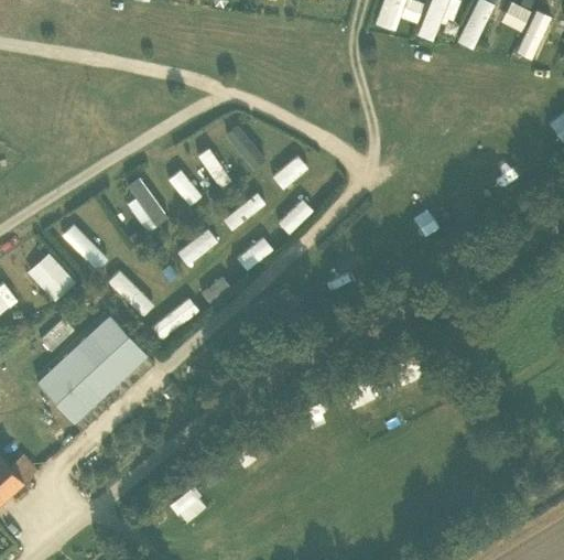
[(412,0),(382,0),(376,25),(396,31),(400,19),(416,24),(423,3),(412,0)]
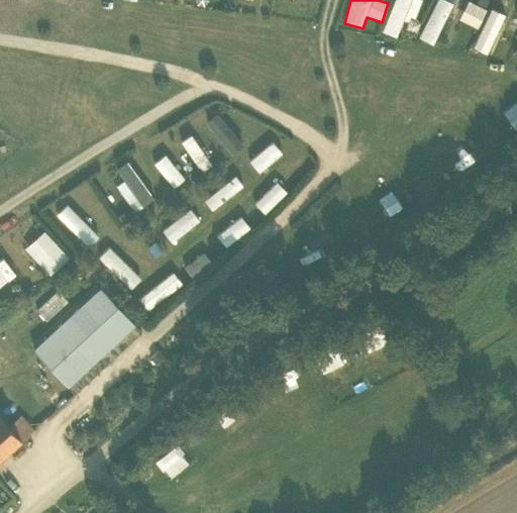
[(414,23),(422,0),(395,0),(383,33),(397,38),(404,19),(414,23)]
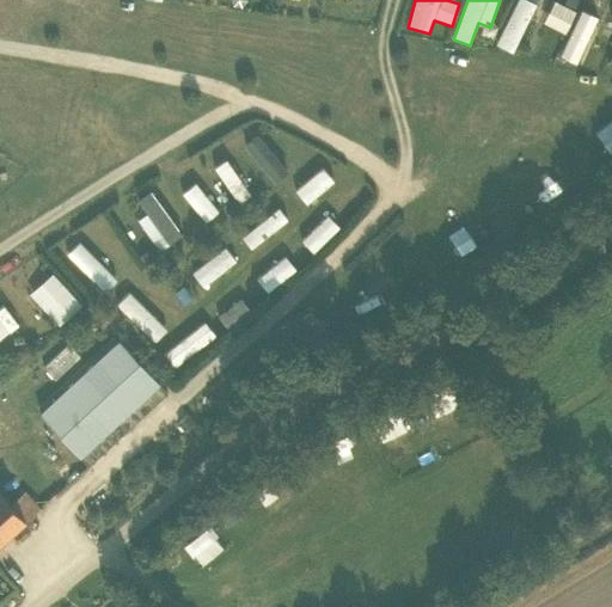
[(518,0),(496,47),(513,55),(538,0),(518,0)]
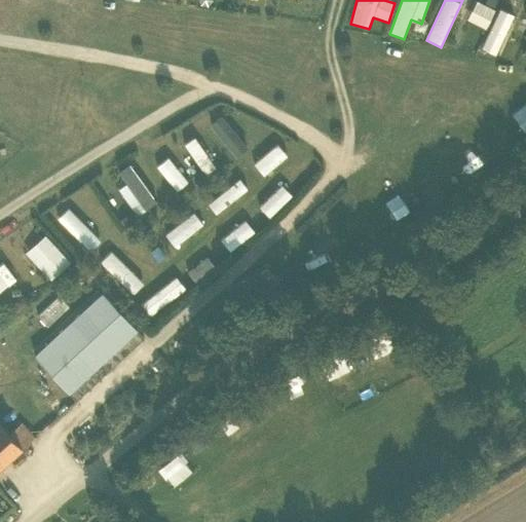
[(498,0),(488,0),(486,8),(494,11),(498,0)]
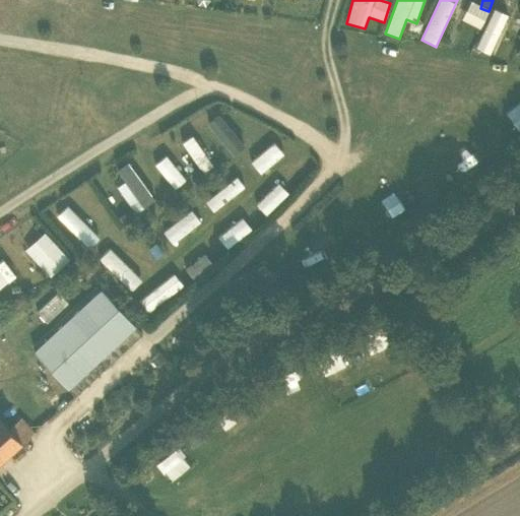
[(206,125),(234,156),(245,147),(218,115),(206,125)]
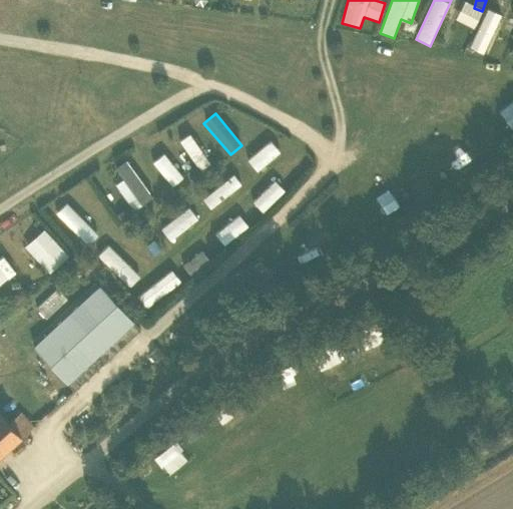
[(190,134),(179,141),(199,172),(210,165),(190,134)]
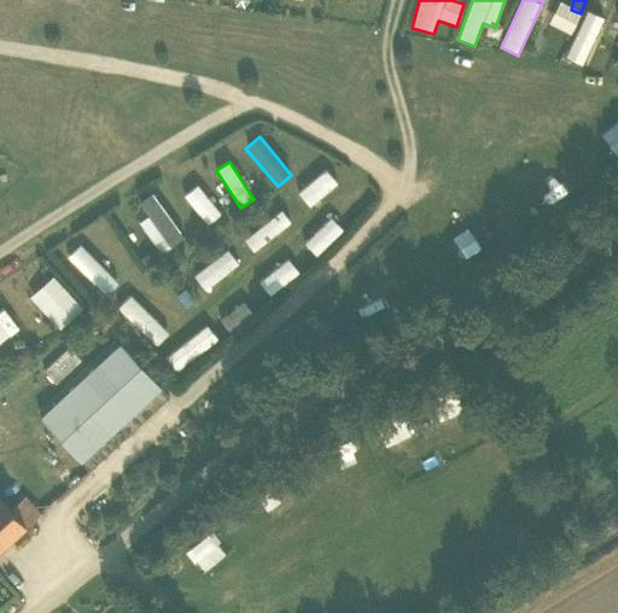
[(554,210),(576,194),(554,167),(534,181),(554,210)]
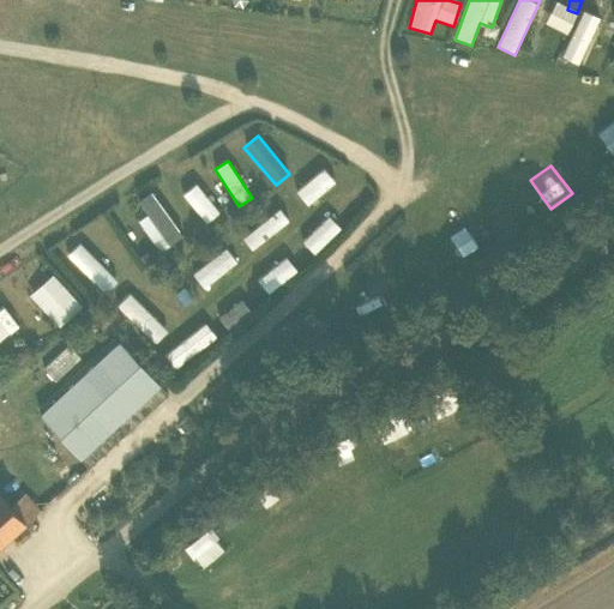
[(308,207),(336,185),(324,169),(296,193),(308,207)]
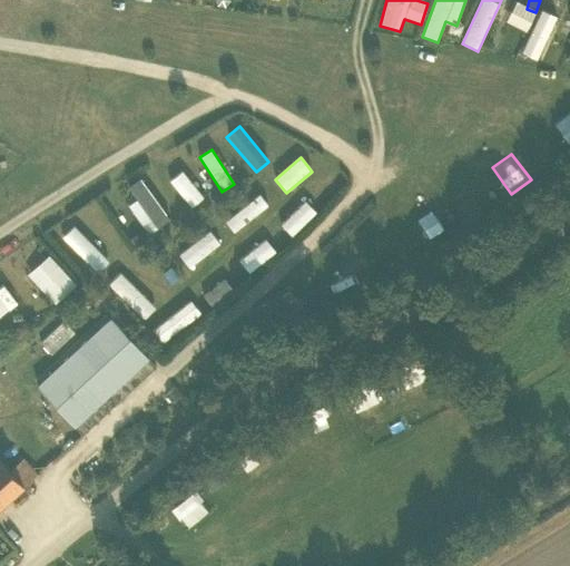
[(169,182),(192,210),(204,199),(183,172),(169,182)]
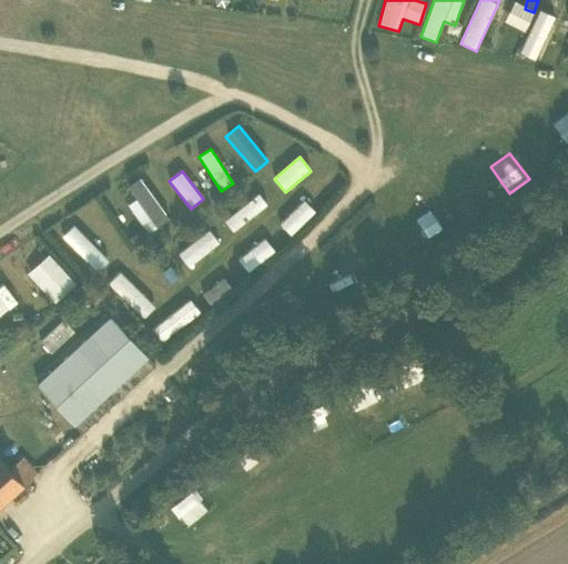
[(135,201),(128,208),(150,234),(170,219),(138,179),(125,188),(135,201)]
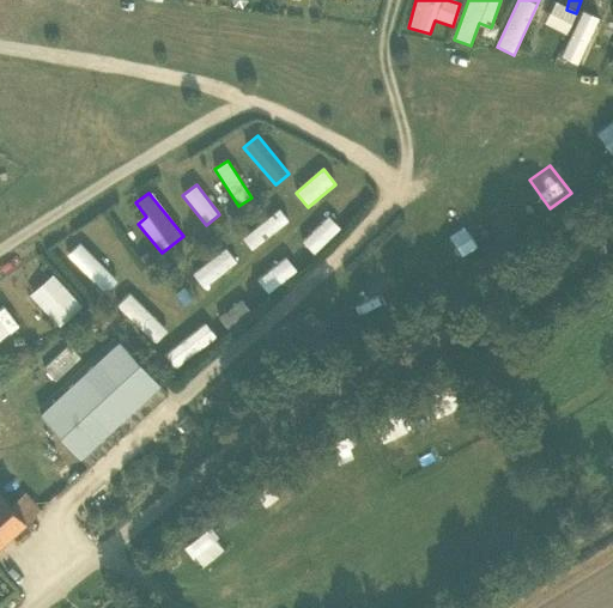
[(242,237),(250,250),(290,223),(280,211),(242,237)]
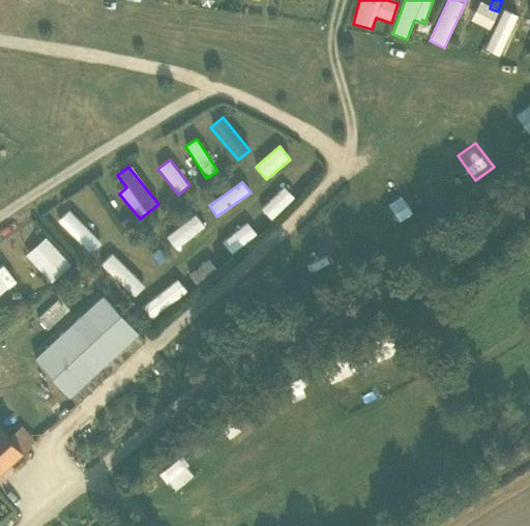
[(261,209),(271,221),(294,200),(284,187),(261,209)]
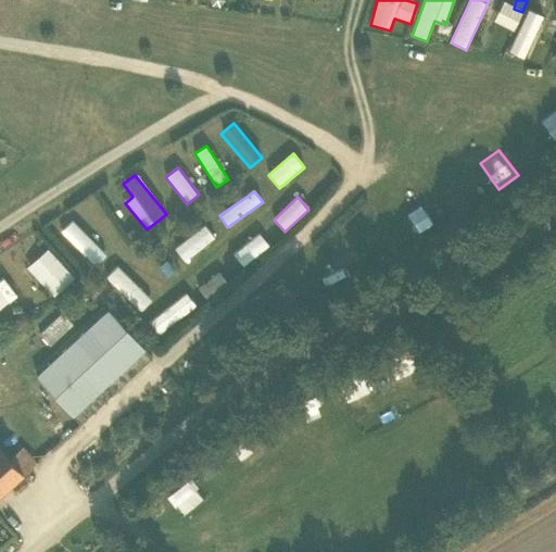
[(61,234),(97,266),(108,254),(72,222),(61,234)]
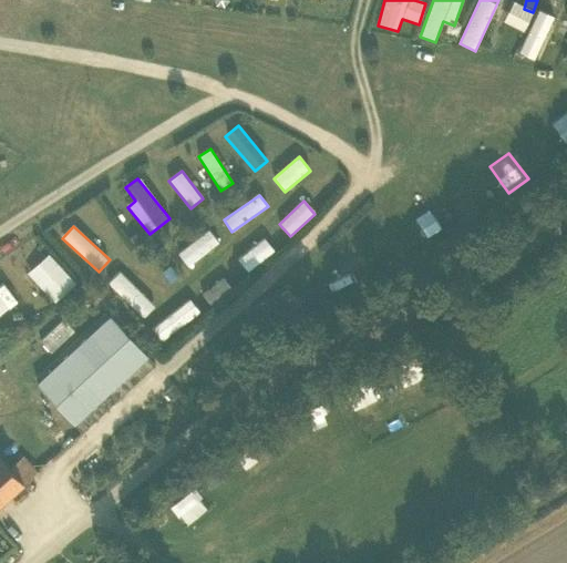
[(186,259),(216,243),(209,231),(179,247),(186,259)]
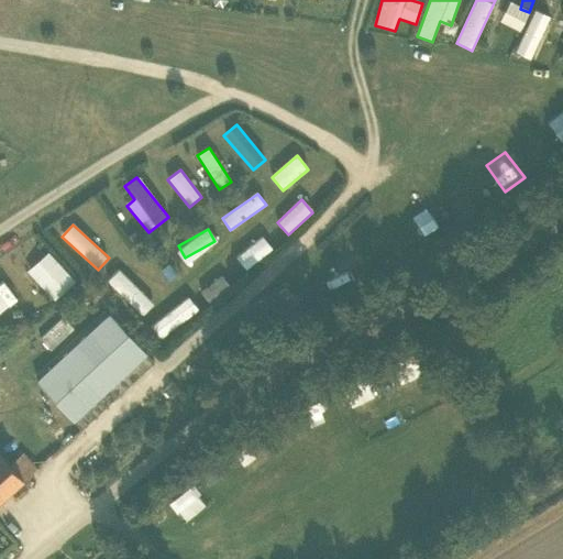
[(263,238),(236,259),(246,272),(273,250),(263,238)]
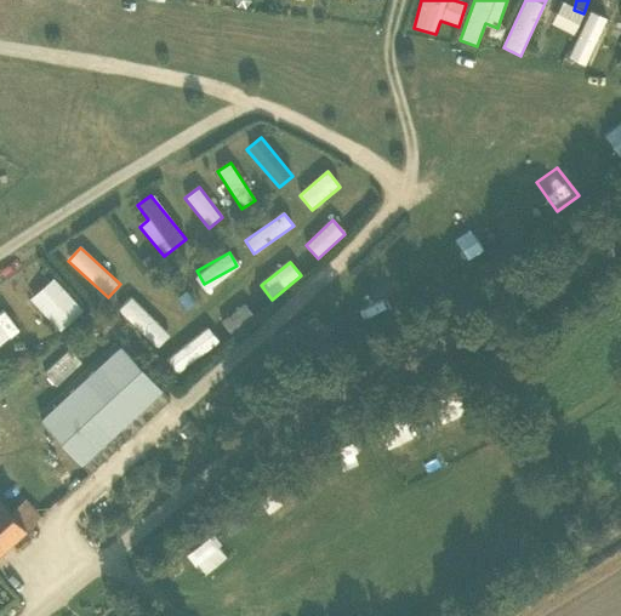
[(53,278),(30,301),(61,332),(84,309),(53,278)]
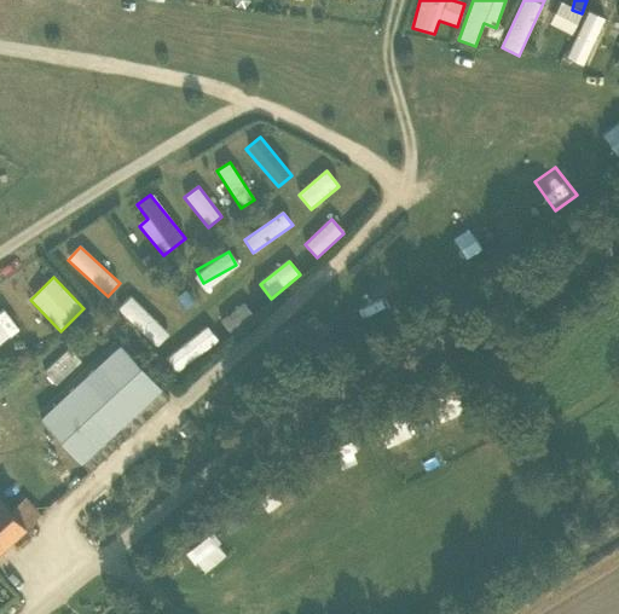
[(364,290),(371,311),(392,303),(386,284),(364,290)]
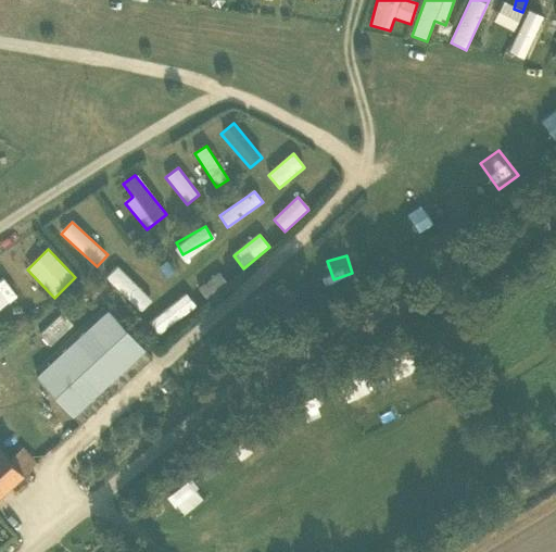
[(140,312),(151,301),(118,267),(108,278),(140,312)]
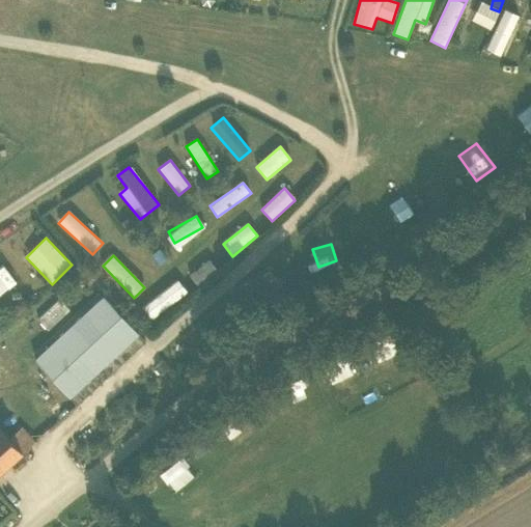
[(207,265),(191,277),(197,286),(215,274),(207,265)]
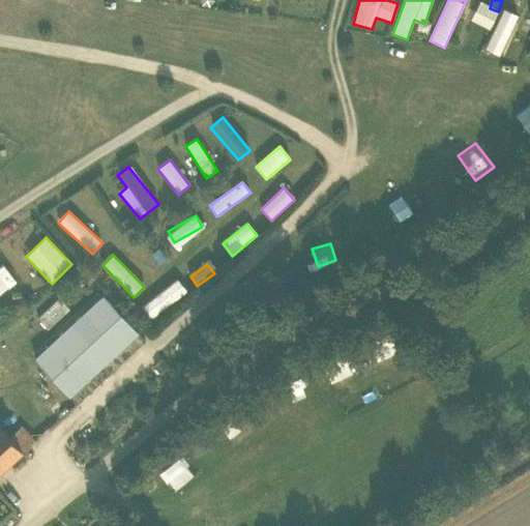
[(5,266),(0,268),(0,295),(17,286),(5,266)]
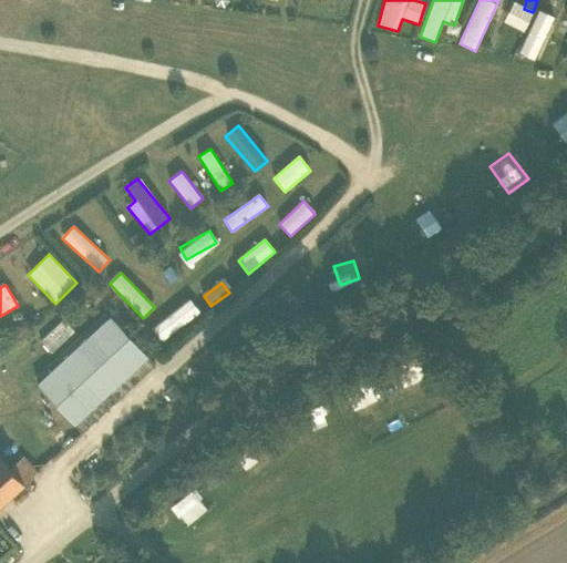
[(189,299),(152,330),(163,344),(200,313),(189,299)]
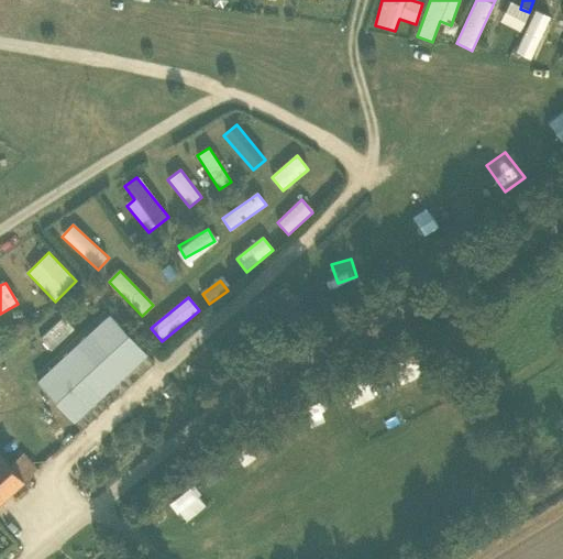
[(37,385),(81,433),(155,365),(110,317),(37,385)]
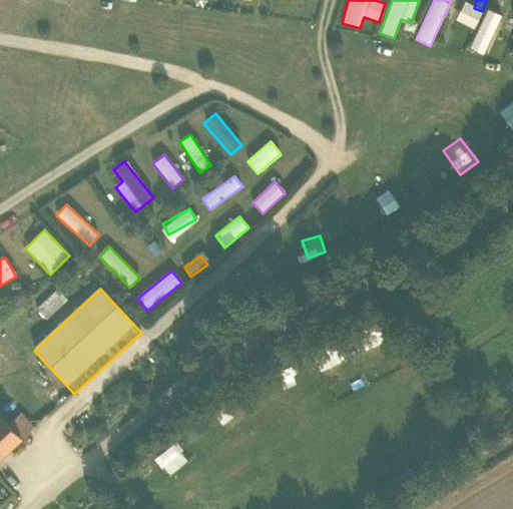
[(47,319),(65,300),(56,292),(39,311),(47,319)]
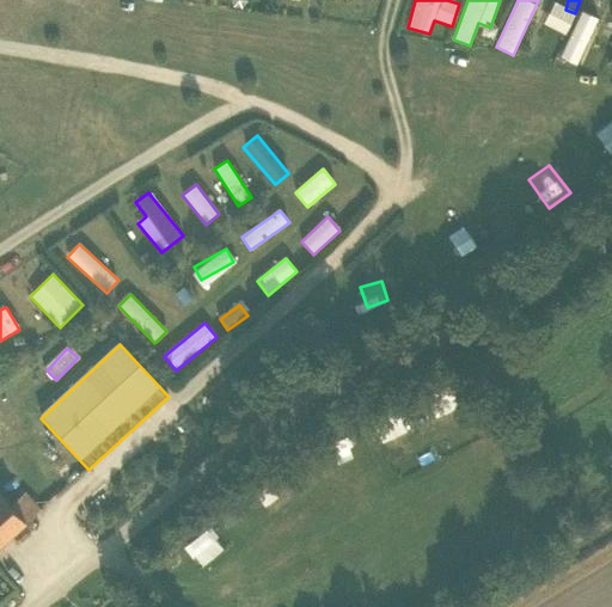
[(0,418),(0,442),(12,434),(0,418)]
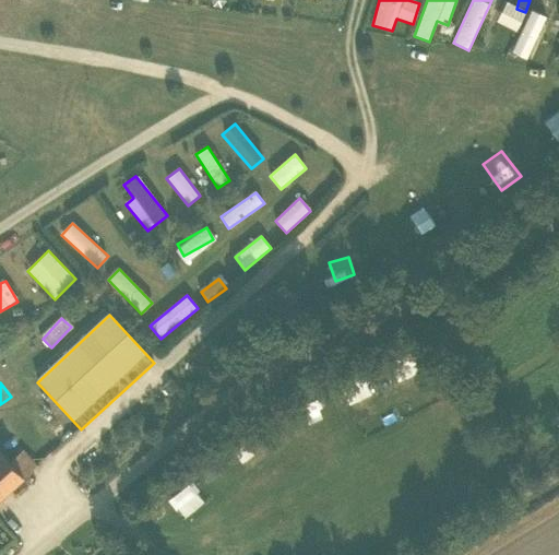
[(0,502),(37,469),(23,452),(8,465),(0,457),(0,502)]
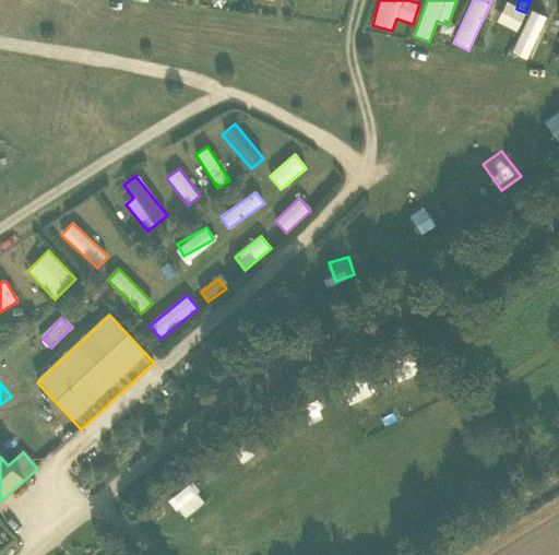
[(186,520),(206,502),(188,483),(168,503),(186,520)]
